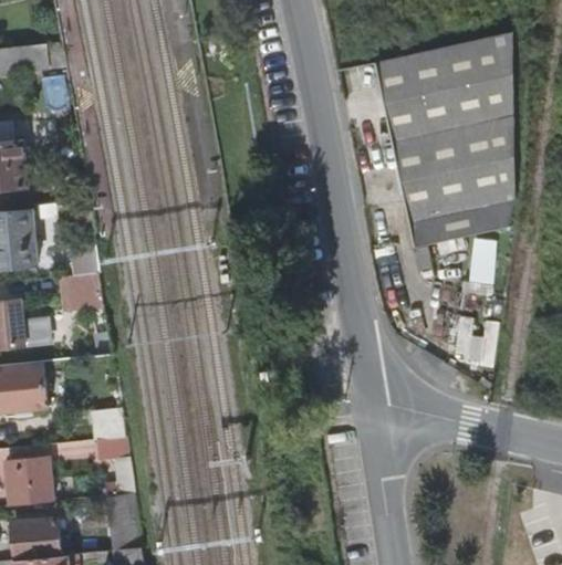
[(511,40),(376,64),(416,248),(508,226),(512,192),(513,171),(511,40)]
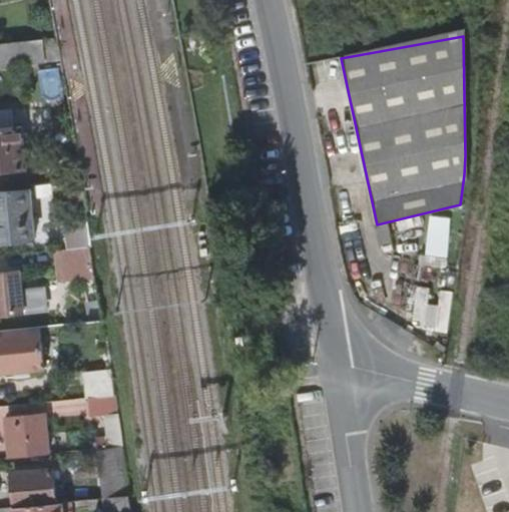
[(40,39),(44,61),(57,59),(53,37),(40,39)]
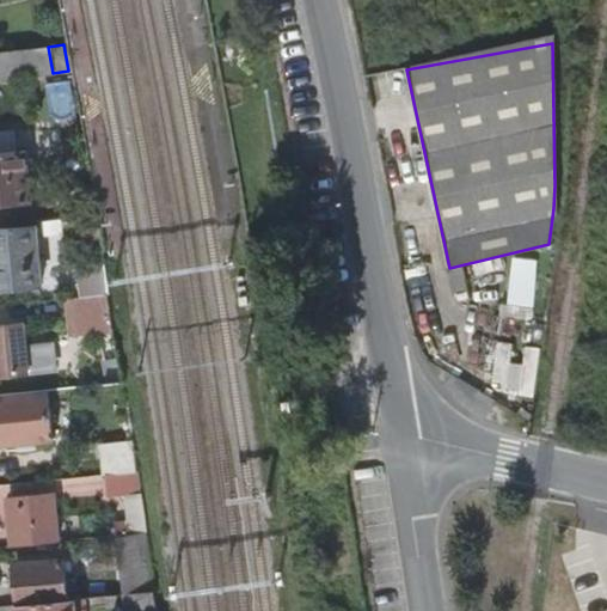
[(0,79),(53,73),(48,47),(0,53),(0,79)]
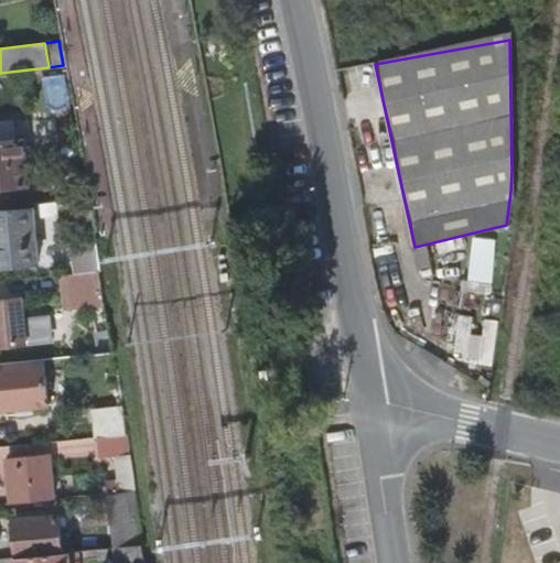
[(0,190),(27,186),(21,141),(12,142),(10,121),(0,122),(0,190)]
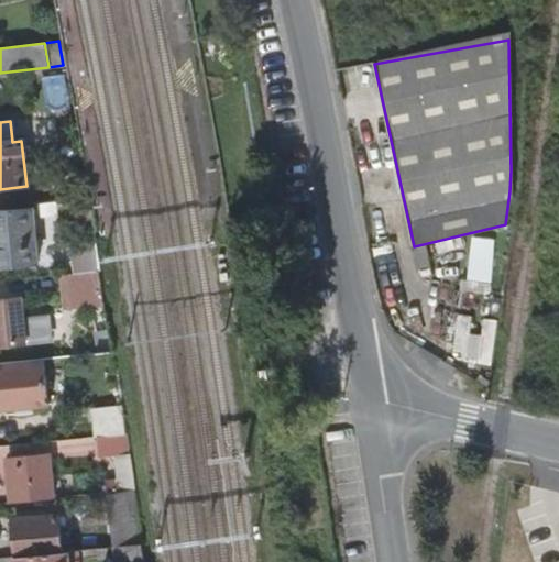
[(56,223),(90,219),(87,199),(76,200),(54,204),(56,223)]
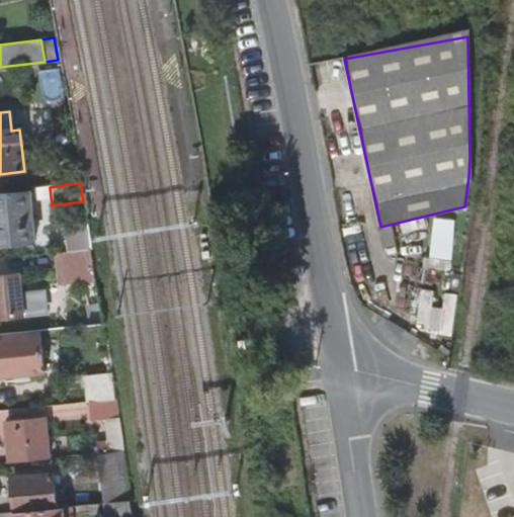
[(0,245),(32,241),(26,190),(0,193),(0,245)]
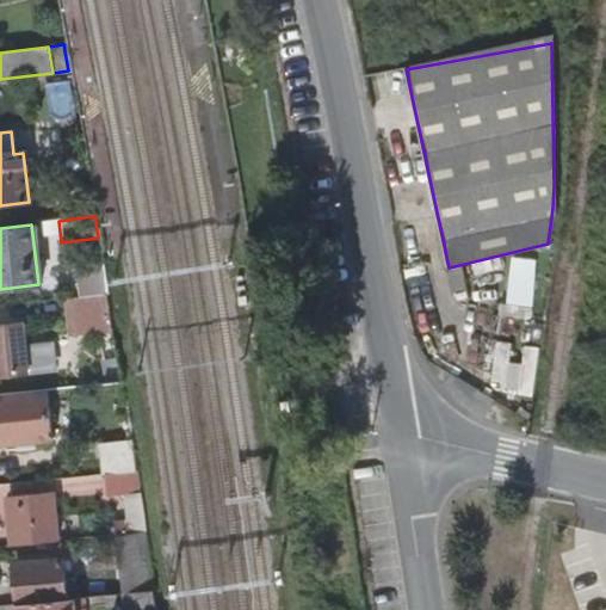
[(532,314),(535,254),(509,254),(508,313),(532,314)]
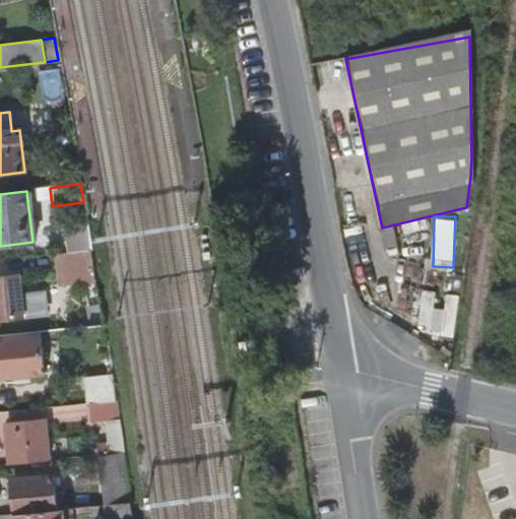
[(61,284),(94,278),(90,249),(57,253),(61,284)]
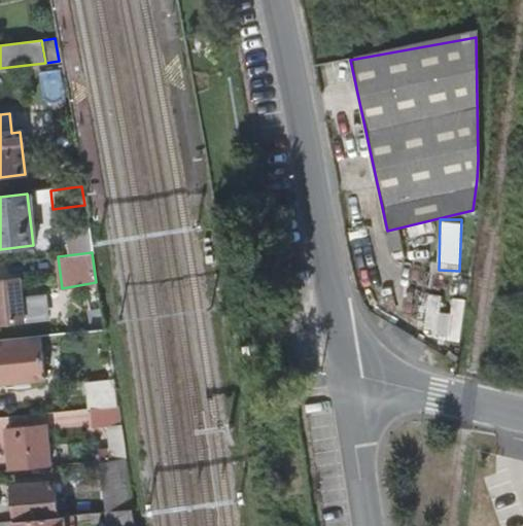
[(19,279),(0,281),(0,324),(23,321),(19,279)]
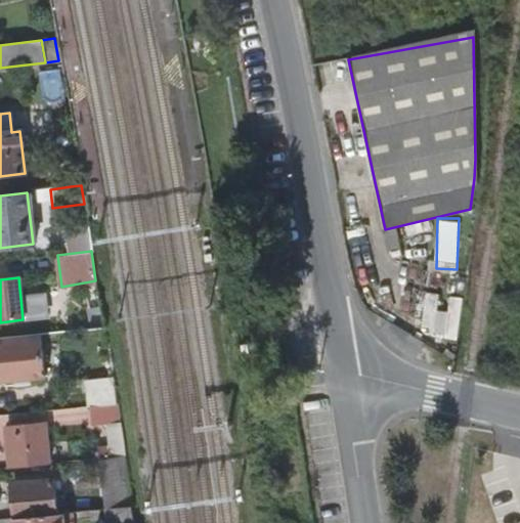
[(435,306),(438,292),(426,289),(417,322),(443,330),(448,310),(435,306)]
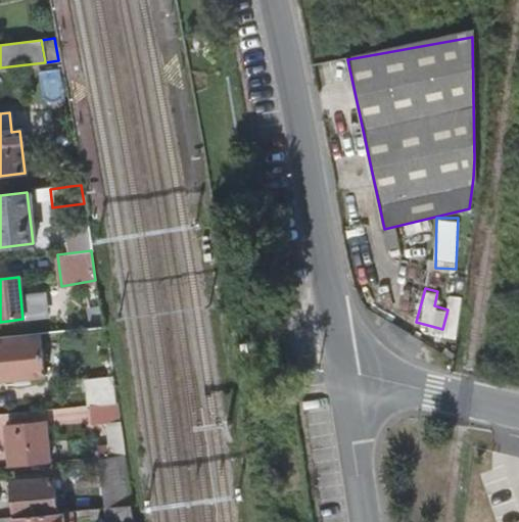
[(37,337),(0,341),(0,381),(41,377),(37,337)]
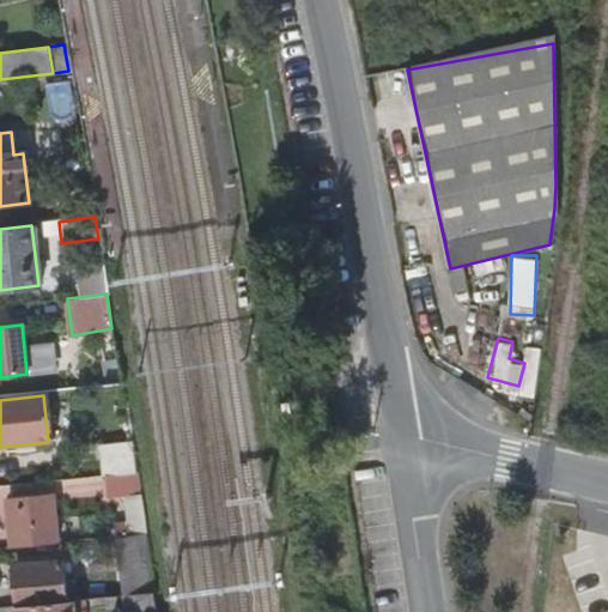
[(131,515),(140,515),(135,502),(133,473),(104,477),(107,498),(128,496),(131,515)]
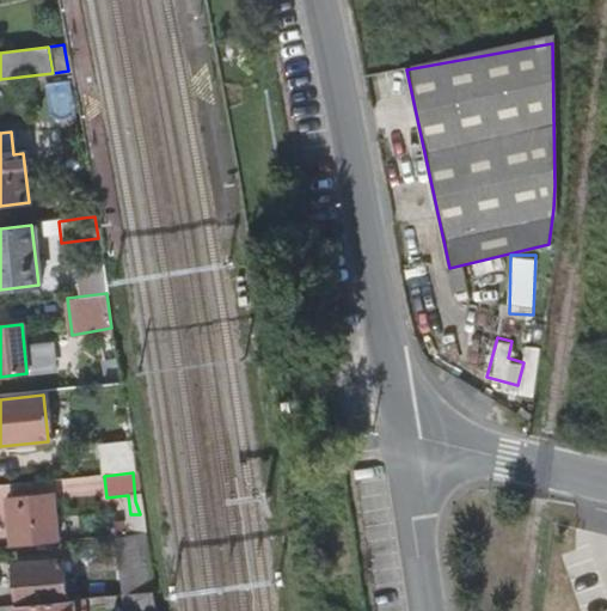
[(0,492),(57,486),(56,476),(0,481),(0,492)]
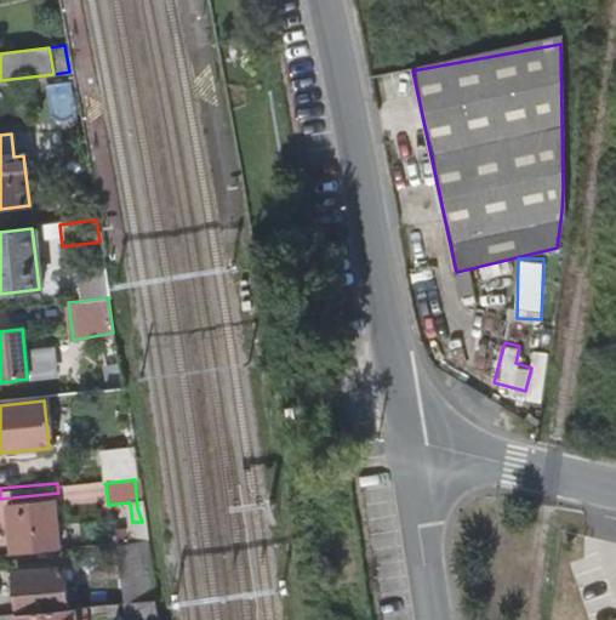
[(10,556),(56,550),(51,502),(4,507),(10,556)]
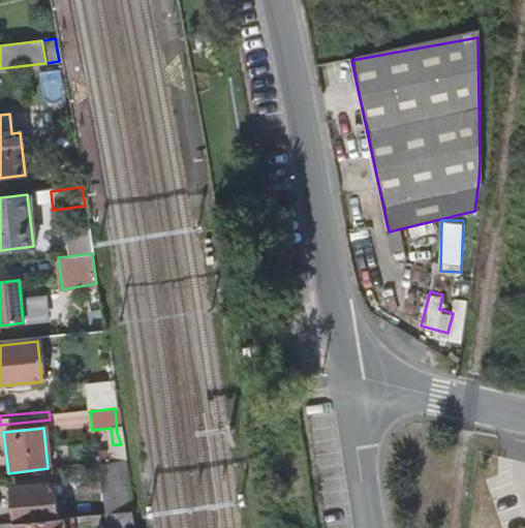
[(104,515),(129,511),(122,460),(98,463),(104,515)]
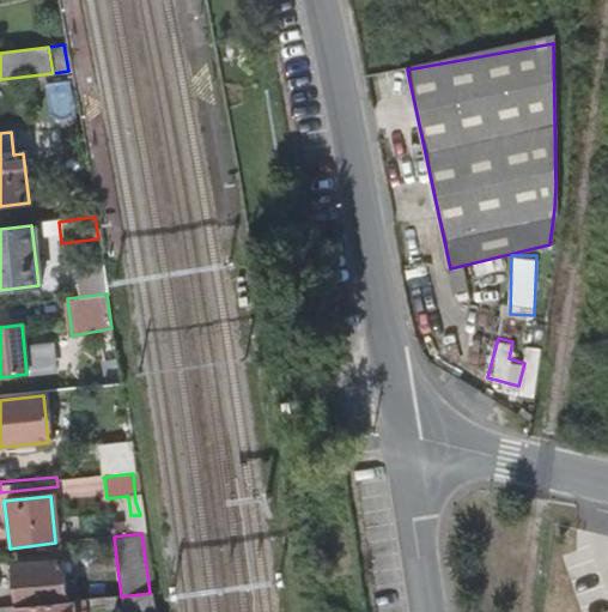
[(16,609),(65,603),(60,558),(11,563),(16,609)]
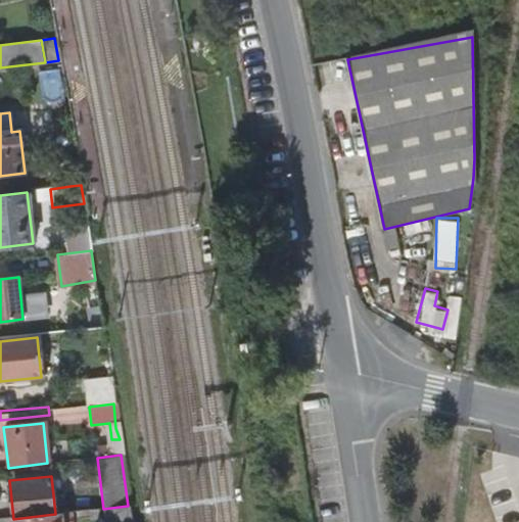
[(107,521),(129,521),(128,506),(103,509),(105,520),(107,521)]
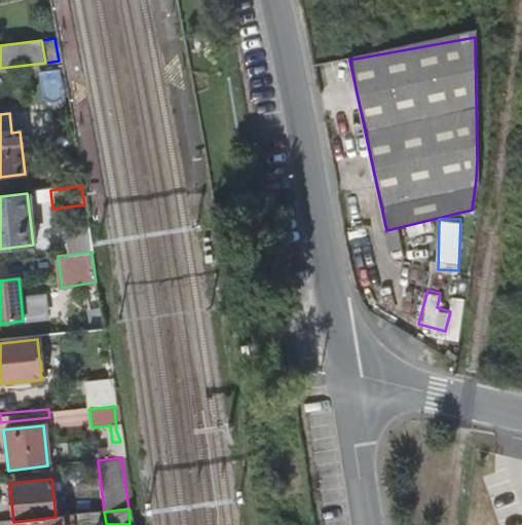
[(71,524),(71,515),(56,517),(13,522),(13,524),(71,524)]
